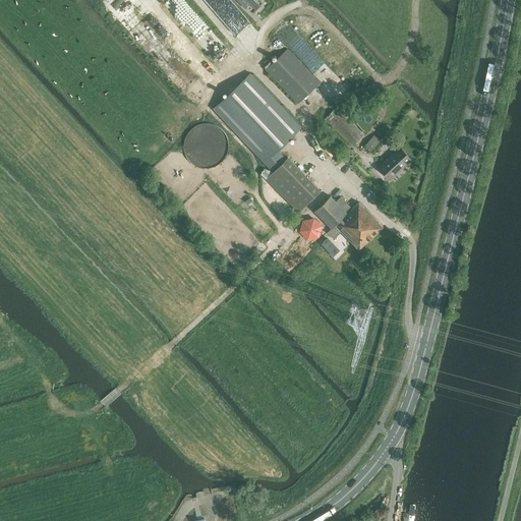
[(207,0),(232,30),(246,17),(231,0),(207,0)]
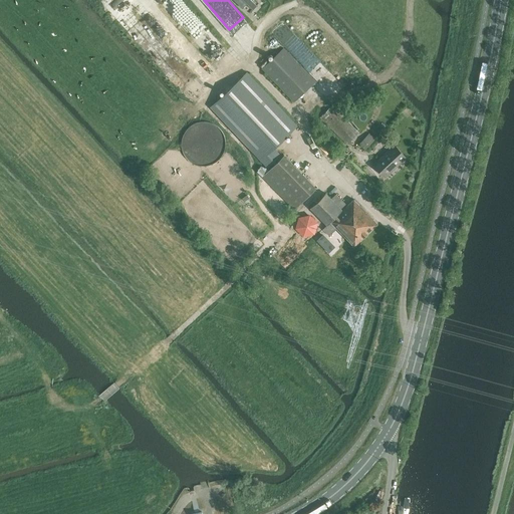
[(235,0),(242,8),(250,2),(252,3),(255,0),(235,0)]
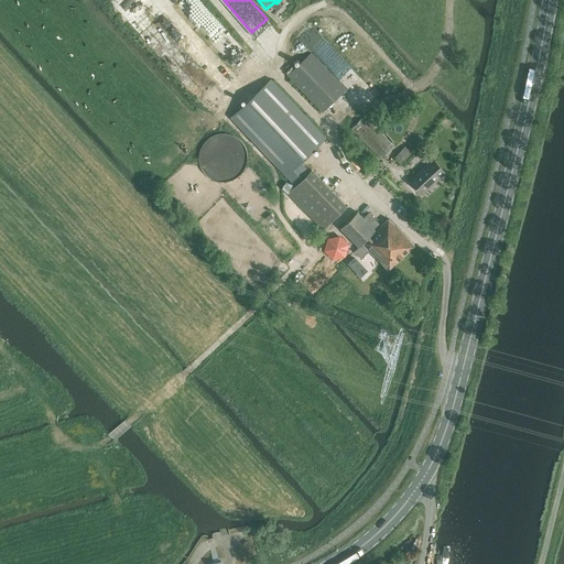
[(158,50),(169,41),(154,24),(143,33),(158,50)]
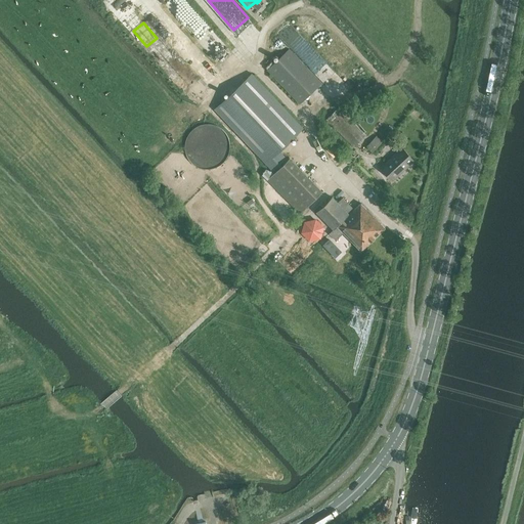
[(267,70),(300,103),(321,83),(289,49),(267,70)]
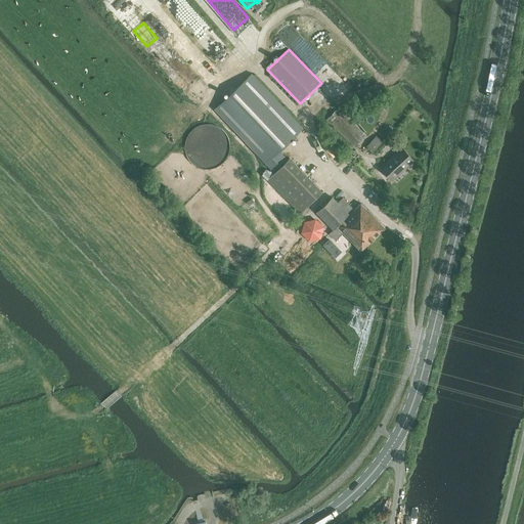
[(215,110),(272,171),(286,159),(279,151),(303,128),(252,74),(215,110)]
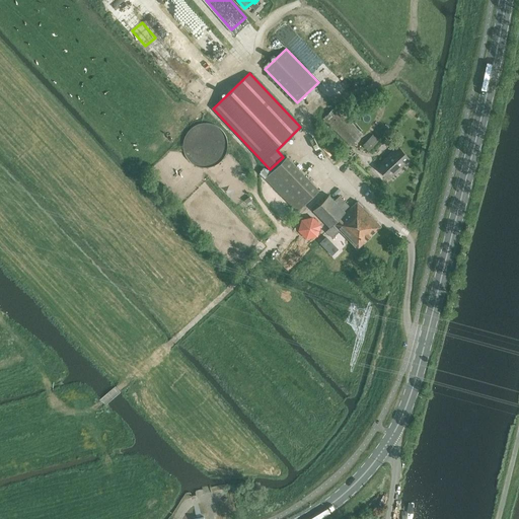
[(323,118),(352,147),(355,144),(354,143),(363,135),(336,106),(323,118)]
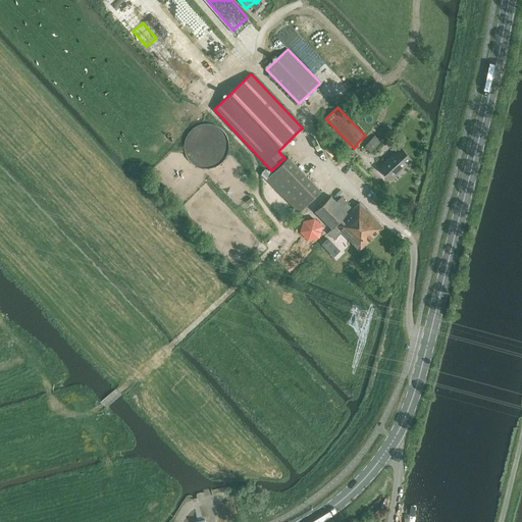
[(230,151),(231,147),(231,142),(229,138),(227,134),(224,129),(220,126),(217,124),(213,123),(209,122),(204,122),(199,123),(195,125),(191,128),(188,133),(185,137),(184,142),(184,146),(184,151),(185,155),(188,160),(190,163),(194,166),(198,168),(201,169),(206,170),(210,170),(215,169),(219,167),(223,164),(227,160),(229,156),(230,151)]
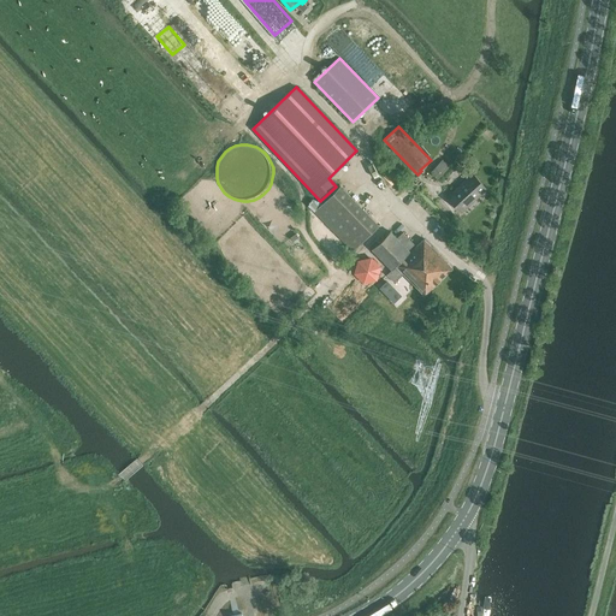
[(438,178),(451,165),(444,159),(432,171),(438,178)]
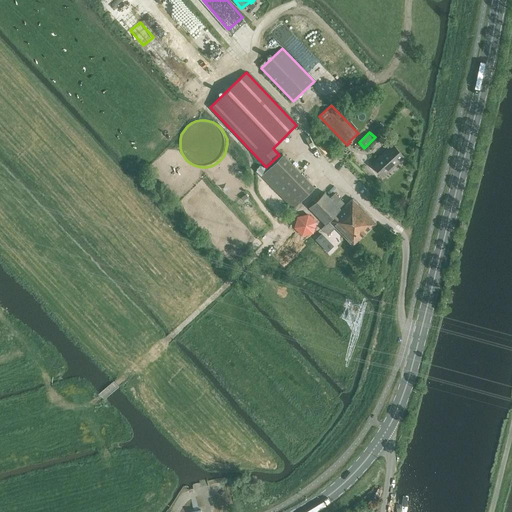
[(373,164),(384,175),(404,156),(393,145),(373,164)]
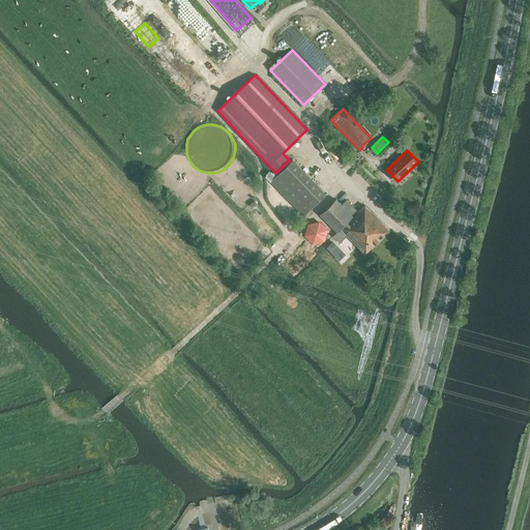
[(270,182),(303,216),(326,195),(293,160),(270,182)]
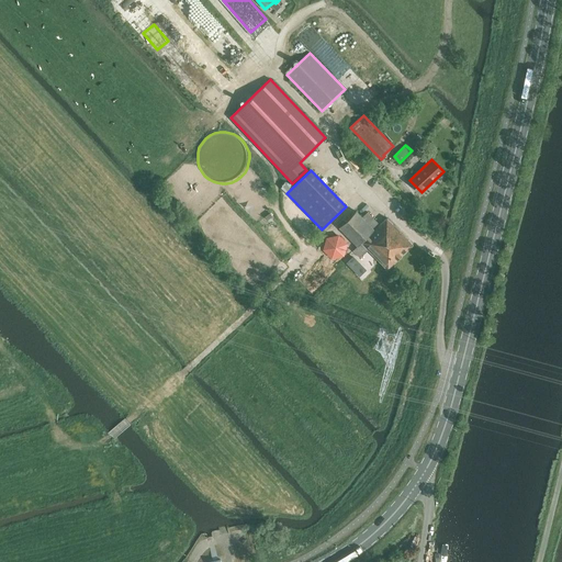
[(368,212),(362,217),(356,212),(339,228),(358,247),(353,250),(360,258),(369,250),(388,269),(413,245),(386,218),(374,231),(372,228),(378,223),(368,212)]
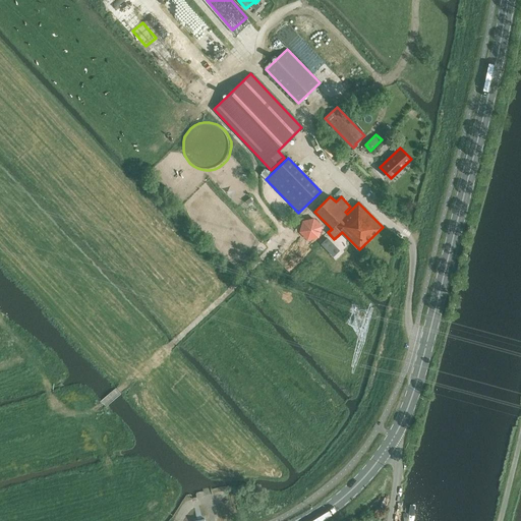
[(384,211),(391,218),(397,213),(390,205),(384,211)]
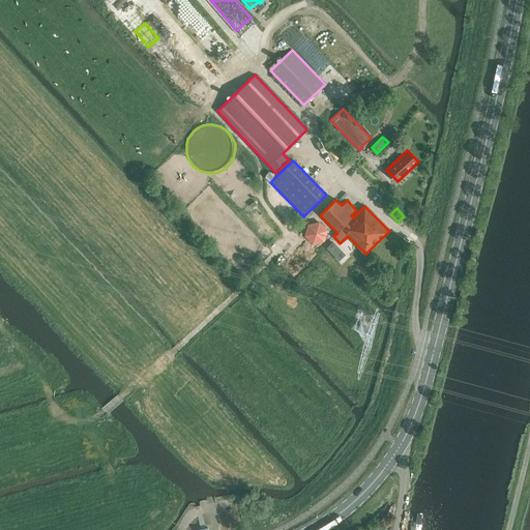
[(312,245),(329,240),(323,218),(305,224),(312,245)]
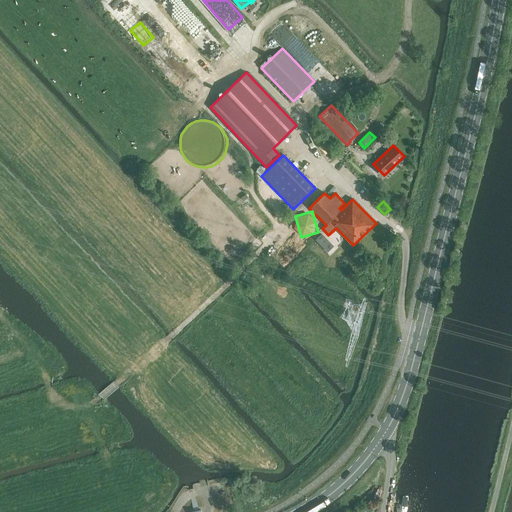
[(323,232),(316,239),(329,253),(336,246),(323,232)]
